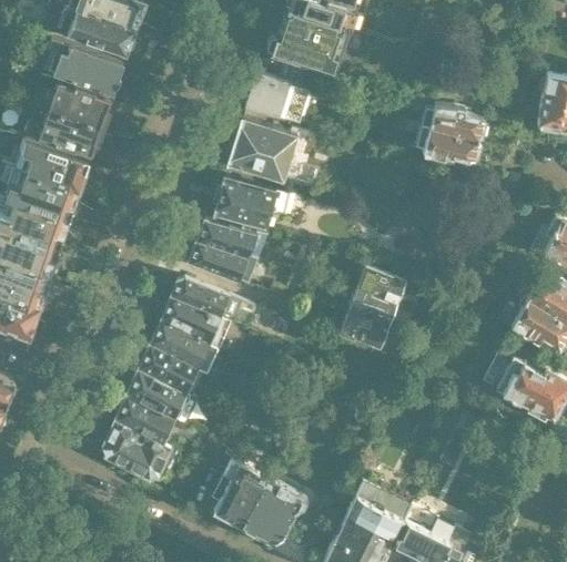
[(143,3),(133,0),(56,0),(56,2),(60,4),(69,7),(72,8),(82,11),(134,30),(140,27),(142,20),(140,13),(143,3)]
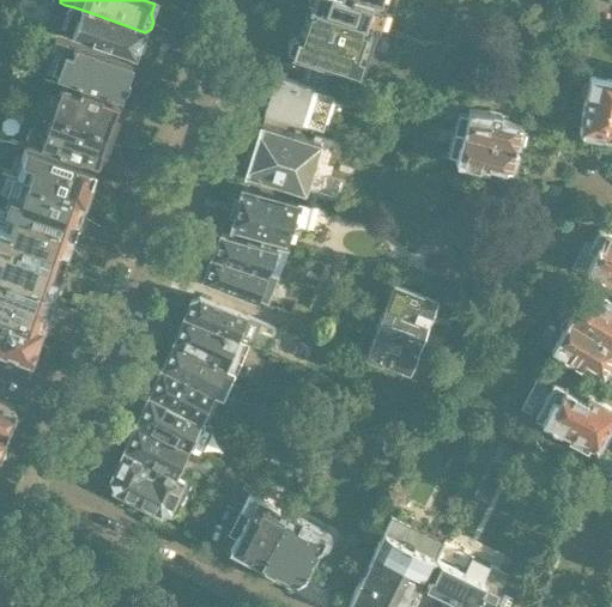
[(310,0),(310,4),(311,6),(309,13),(377,35),(387,0),(310,0)]
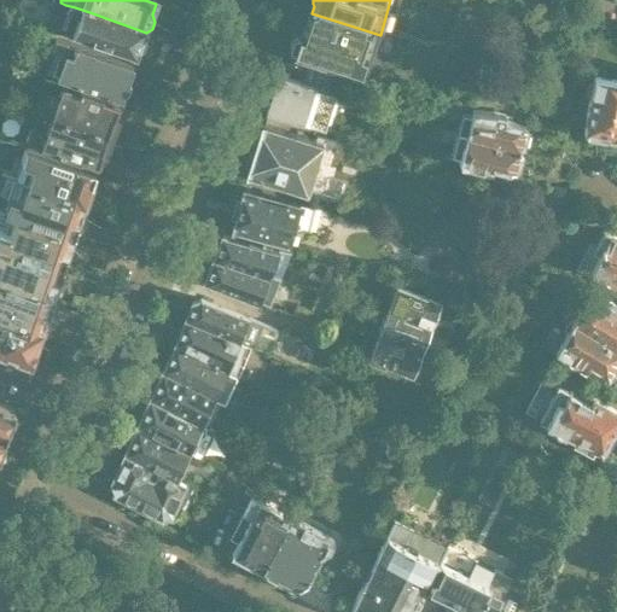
[(89,12),(79,9),(75,7),(73,16),(76,17),(69,34),(137,62),(137,59),(144,57),(147,48),(144,41),(143,41),(146,33),(89,12)]
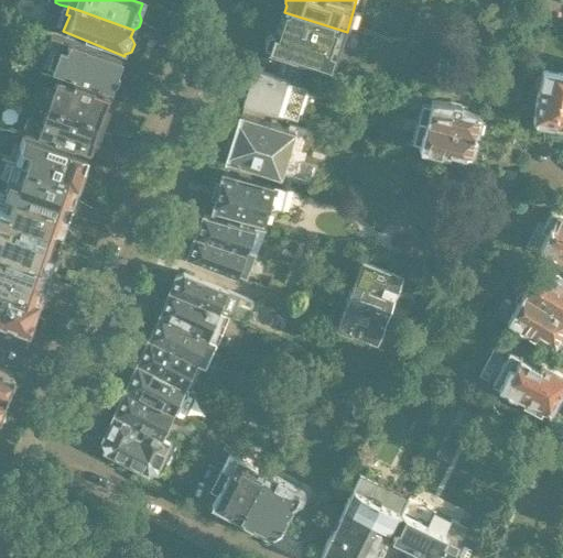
[(333,78),(347,32),(284,12),(282,11),(274,35),(273,35),(267,39),(264,47),(268,55),(268,56),(333,78)]
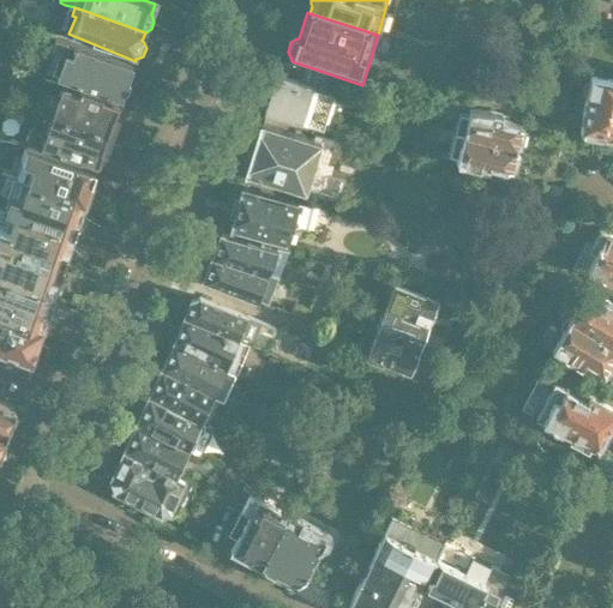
[(44,74),(120,103),(121,100),(127,97),(130,88),(127,83),(132,68),(58,40),(44,74)]
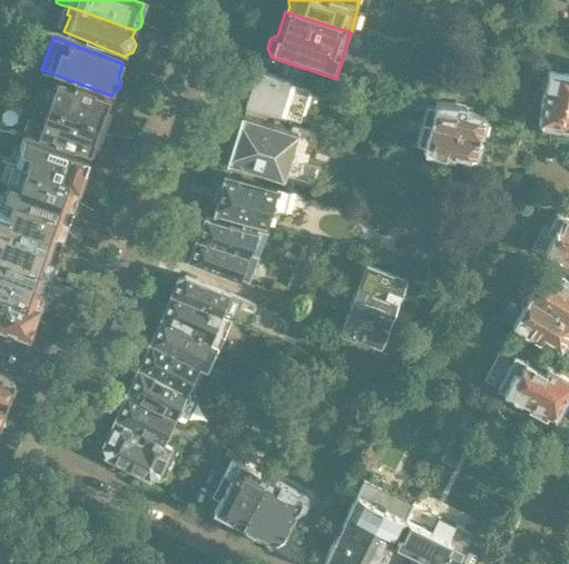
[(494,85),(506,87),(510,68),(498,66),(494,85)]
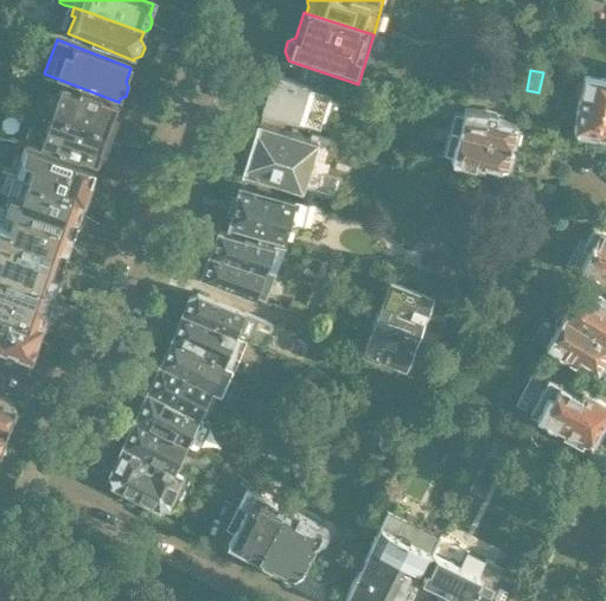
[(319,130),(329,100),(335,81),(311,72),(306,89),(273,78),(272,83),(266,93),(265,98),(263,109),(262,113),(319,130)]
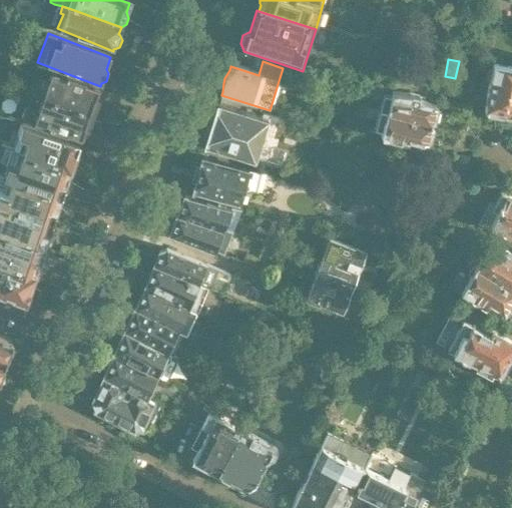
[(511,73),(493,70),(492,74),(488,77),(486,85),(490,89),(485,115),(489,116),(488,120),(501,122),(502,118),(511,119),(511,73)]
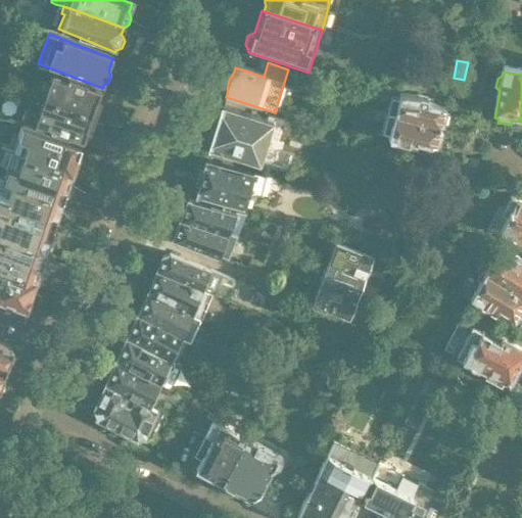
[(41,81),(35,99),(95,121),(99,110),(95,108),(101,93),(89,88),(89,87),(67,79),(67,81),(52,76),(49,84),(41,81)]
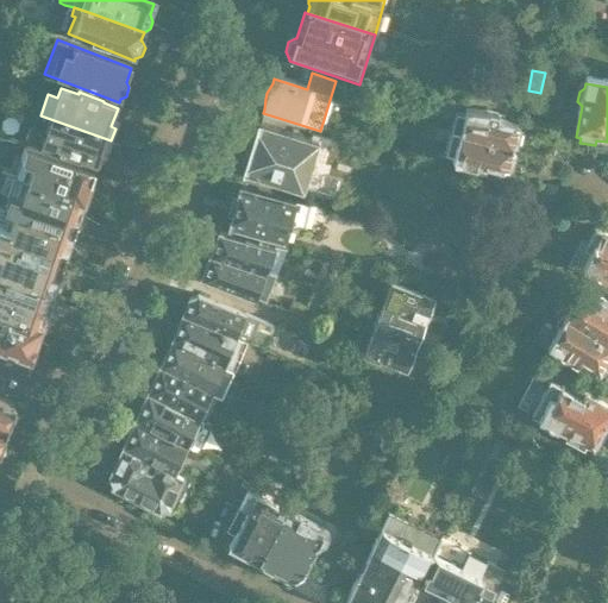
[(518,134),(519,131),(496,125),(497,120),(468,112),(467,120),(457,118),(452,137),(513,152),(514,148),(518,149),(521,136),(518,134)]
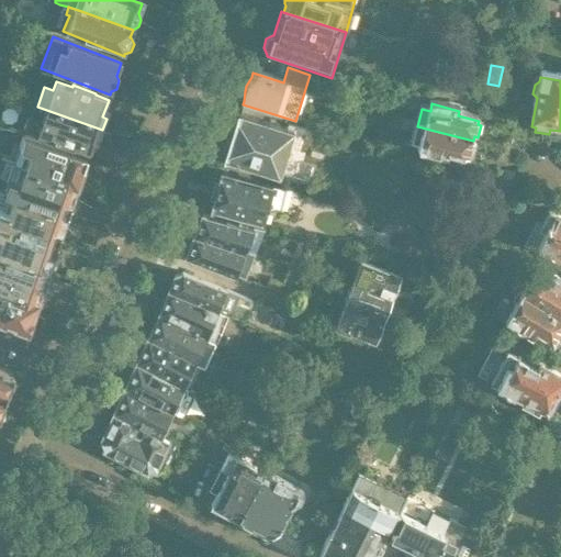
[(245,106),(240,119),(262,124),(265,119),(277,123),(279,117),(245,106)]
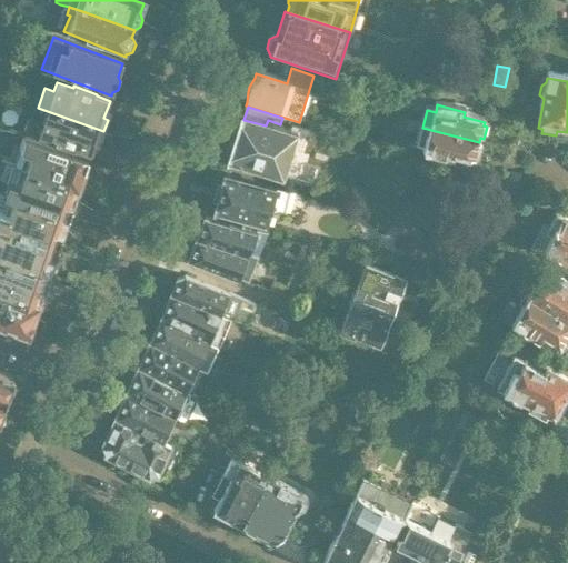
[(98,144),(103,131),(38,108),(31,124),(40,128),(37,137),(90,156),(96,143),(98,144)]
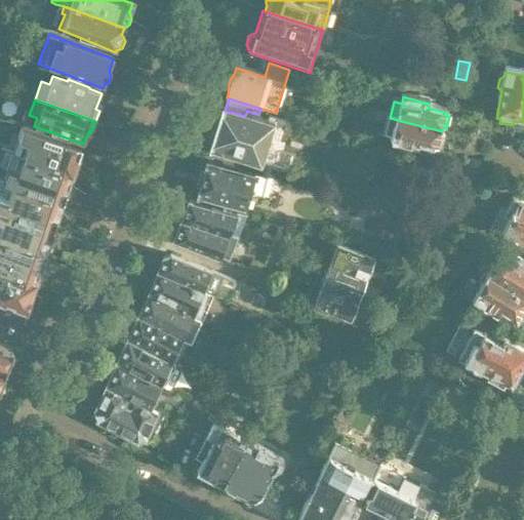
[(223,110),(210,154),(257,168),(259,168),(273,172),(278,155),(265,151),(267,143),(273,124),(245,116),(225,111),(223,110)]
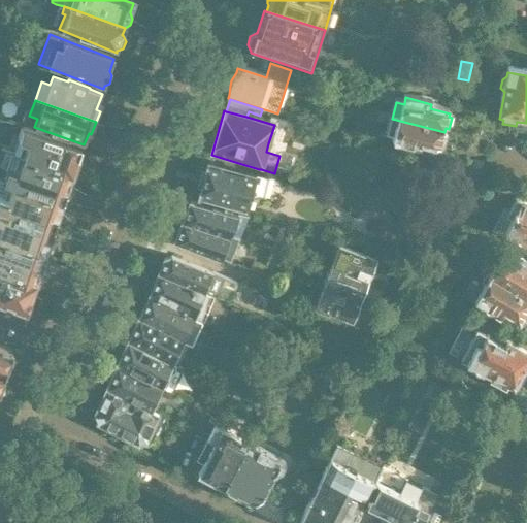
[(443,135),(445,132),(392,119),(389,133),(396,135),(393,144),(419,151),(421,145),(439,151),(440,148),(443,149),(447,136),(443,135)]
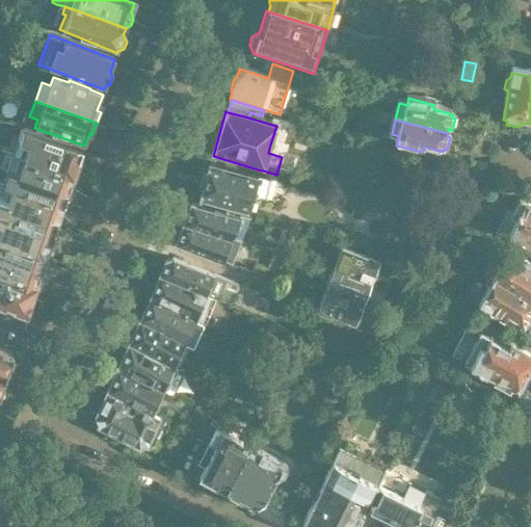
[(29,149),(24,164),(72,181),(77,176),(80,167),(78,162),(82,152),(24,132),(20,146),(29,149)]
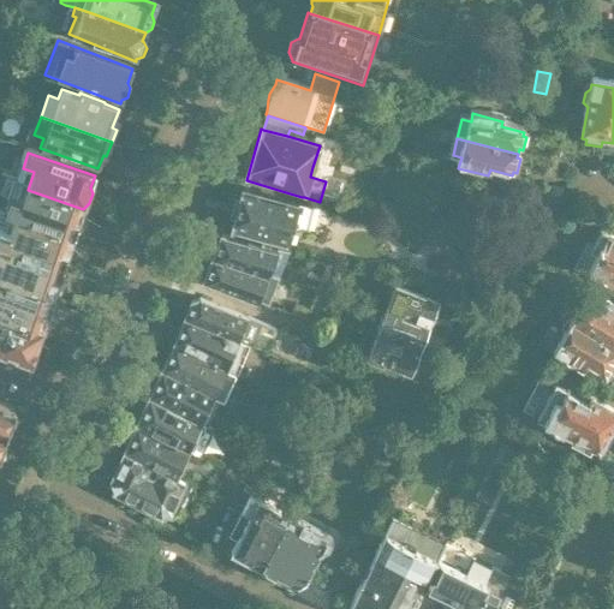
[(83,209),(28,190),(21,208),(10,203),(5,218),(16,221),(72,242),(77,227),(82,225),(85,215),(83,209)]
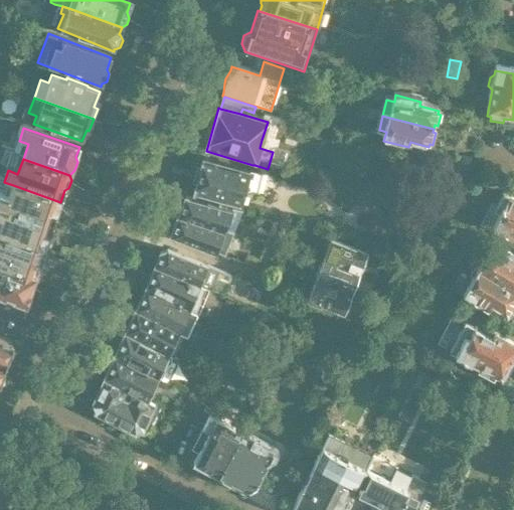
[(260,178),(248,174),(203,161),(193,197),(238,210),(241,199),(249,201),(251,195),(253,196),(260,178)]
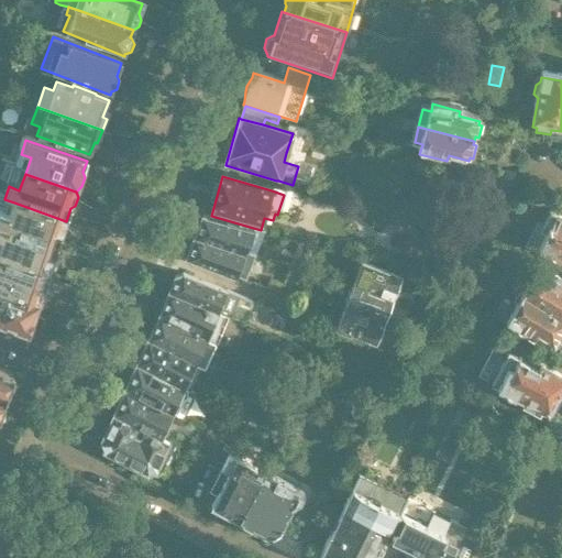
[(497,196),(519,194),(518,183),(497,185),(497,196)]
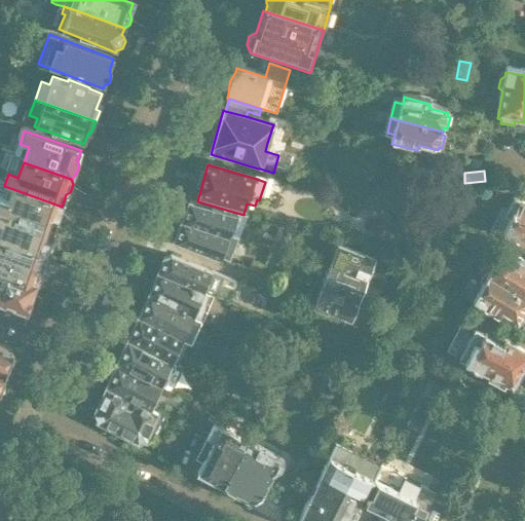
[(62,207),(13,189),(8,205),(0,201),(0,214),(52,232),(57,222),(61,220),(64,212),(62,207)]
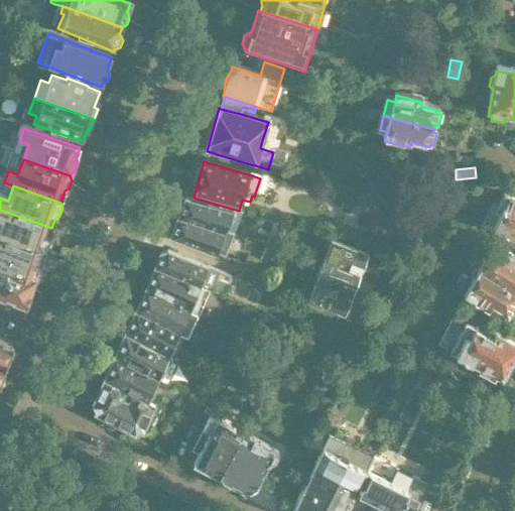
[(514,203),(505,198),(498,209),(503,212),(493,229),(514,242),(514,203)]
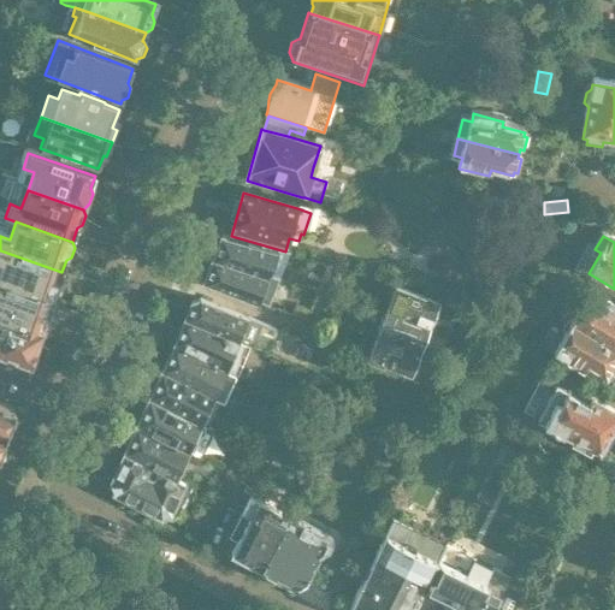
[(275,260),(277,253),(222,238),(213,261),(267,280),(275,260)]
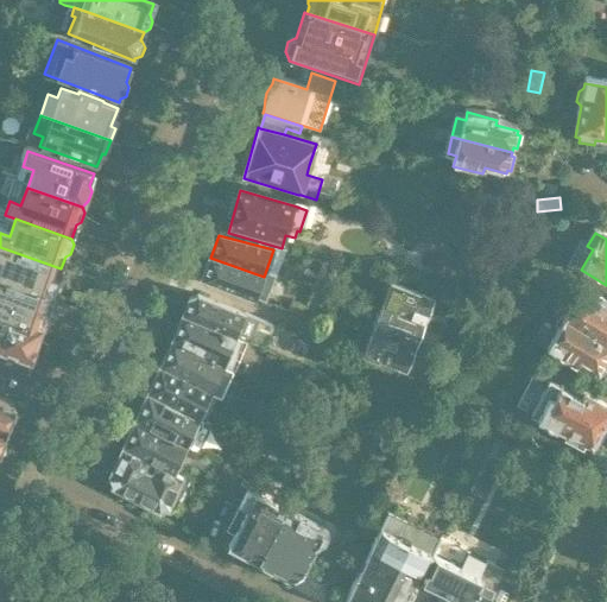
[(61,268),(0,247),(0,283),(50,302),(51,297),(56,295),(59,286),(57,280),(61,268)]
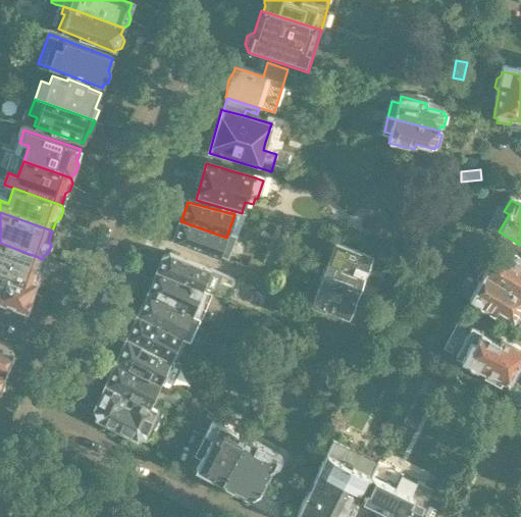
[(180,221),(172,242),(226,262),(227,257),(219,254),(226,238),(180,221)]
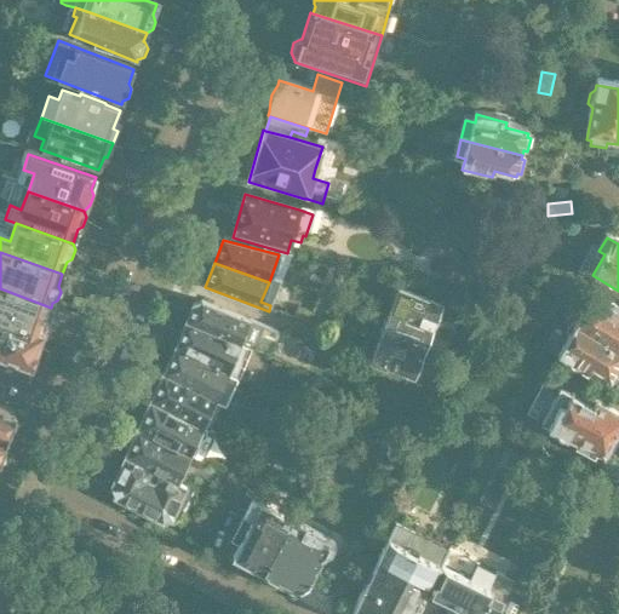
[(51,308),(0,288),(0,322),(41,338),(46,333),(50,323),(47,316),(51,308)]
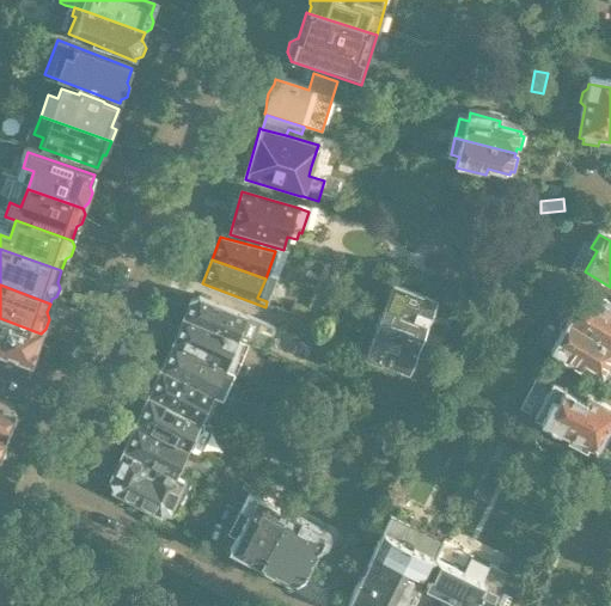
[(429,320),(434,307),(391,291),(382,316),(426,332),(429,320)]
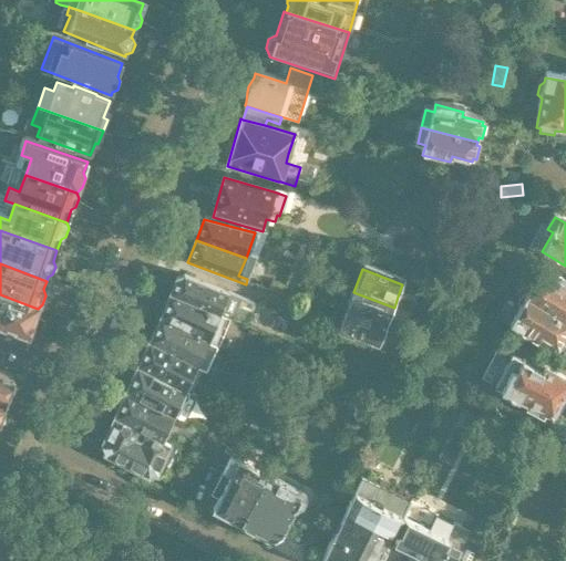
[(565,284),(542,270),(525,298),(565,322),(565,284)]
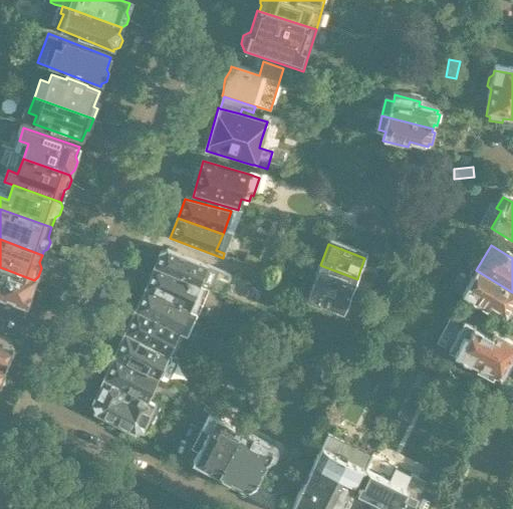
[(217,274),(206,270),(169,254),(161,257),(155,271),(198,290),(198,289),(220,299),(225,287),(214,283),(217,274)]
